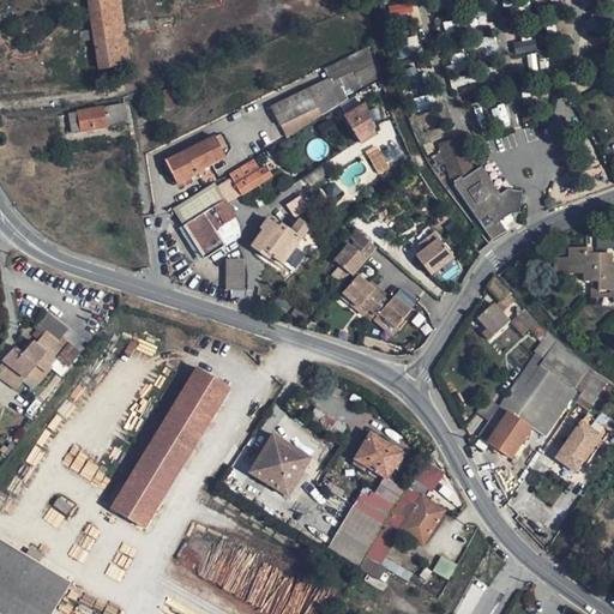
[(88,0),(98,67),(128,62),(118,0),(88,0)]
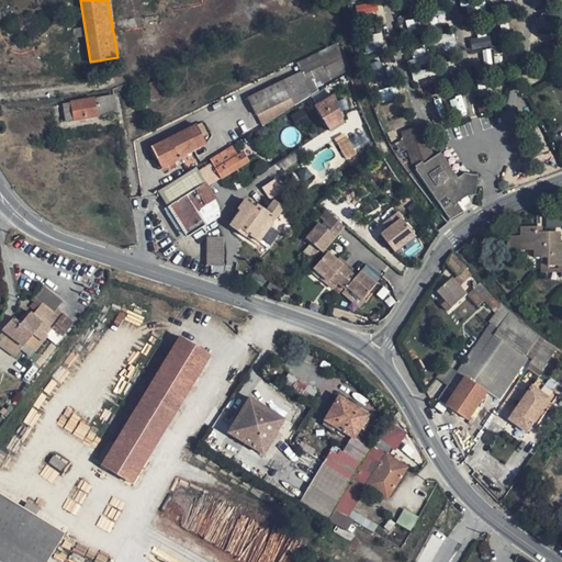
[(356,6),(357,17),(378,14),(377,3),(356,6)]
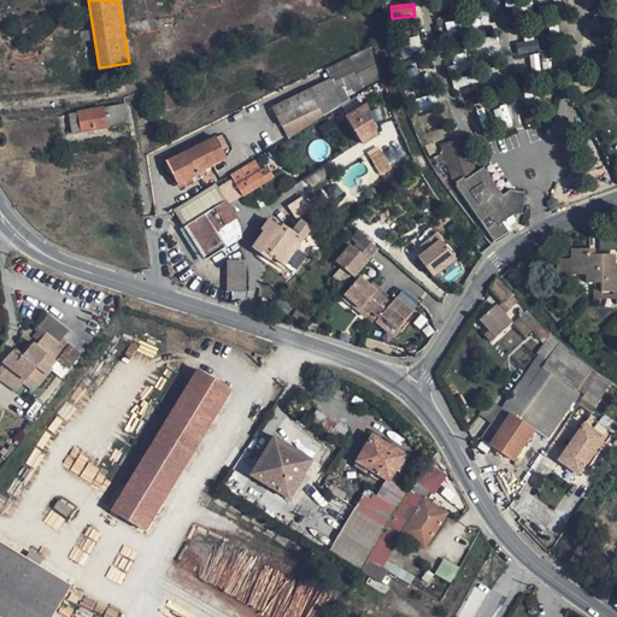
[(538,39),(516,41),(517,53),(539,51),(538,39)]
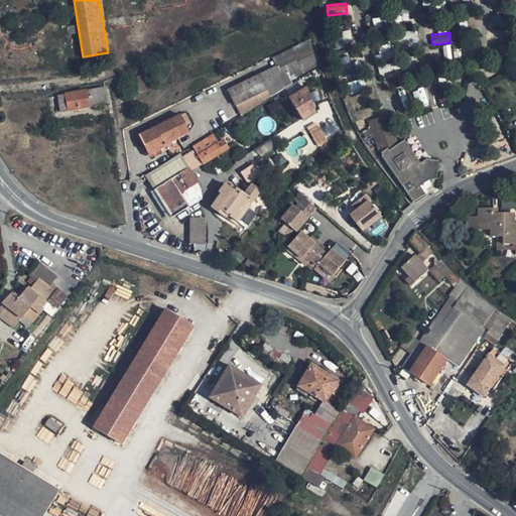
[(282,91),(292,84),(290,80),(316,67),(309,39),(291,48),(290,48),(296,59),(277,69),(271,58),(224,82),(235,106),(267,90),(271,97),(282,91)]
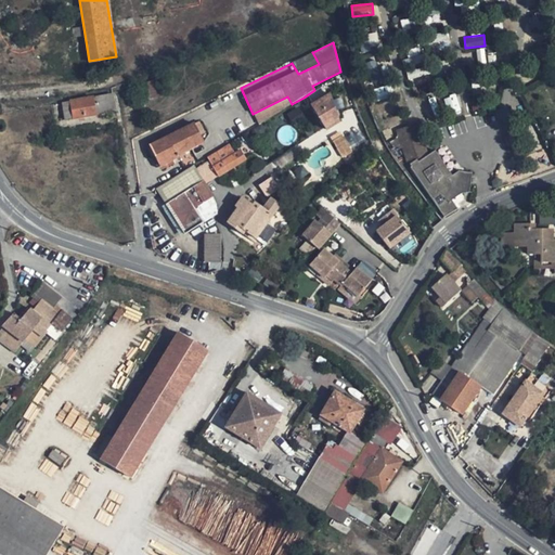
[(312,52),(292,63),(298,74),(319,64),(312,52)]
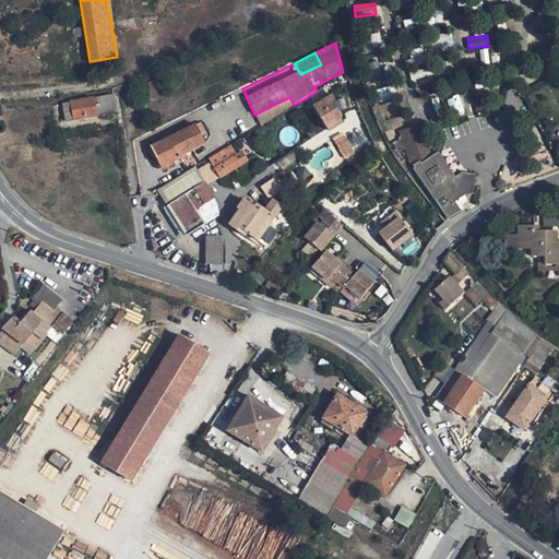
[(161,79),(138,87),(143,103),(167,94),(161,79)]
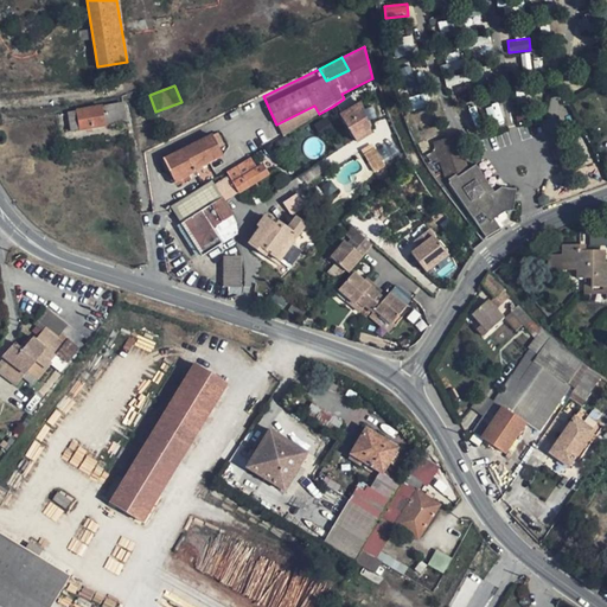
[(360,101),(372,128),(387,122),(375,95),(360,101)]
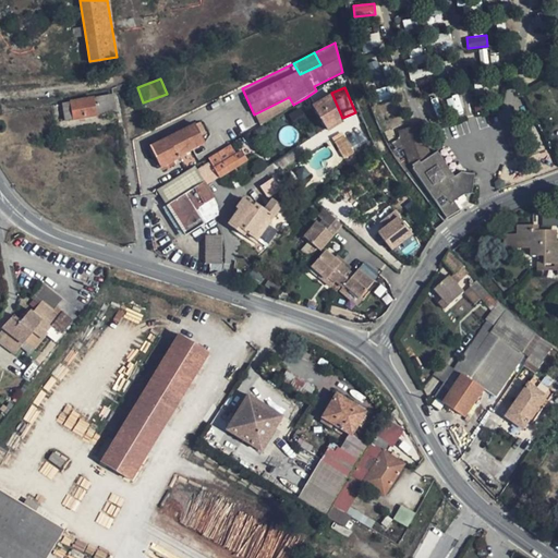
[(85,117),(117,110),(112,95),(62,104),(64,120),(80,118),(81,119),(83,120),(85,119),(85,117)]
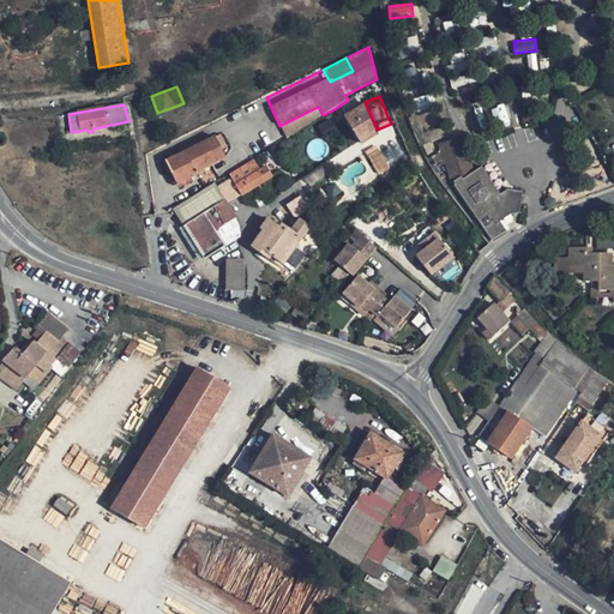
[(407,156),(396,132),(384,137),(380,139),(392,164),(407,156)]
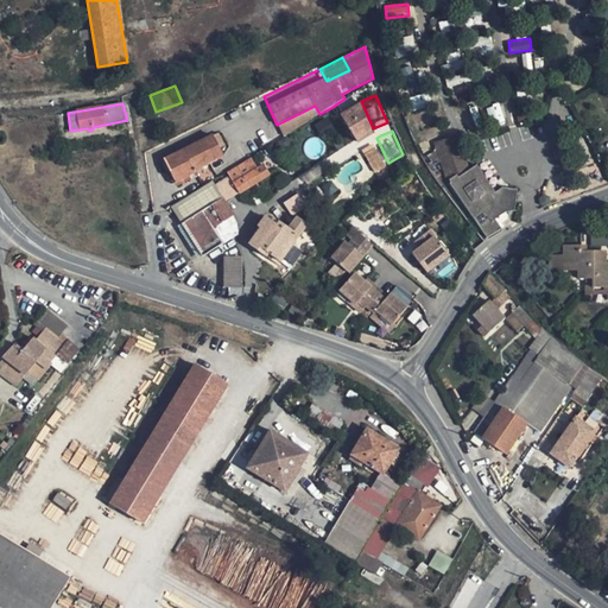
[(211,135),(164,158),(176,182),(194,172),(194,171),(222,157),(211,135)]
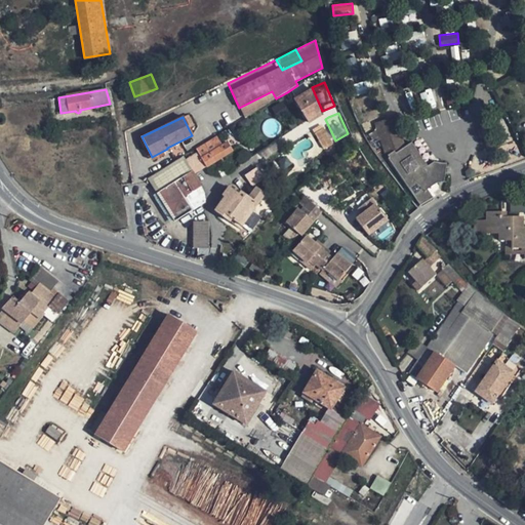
[(208,137),(199,123),(195,126),(203,140),(208,137)]
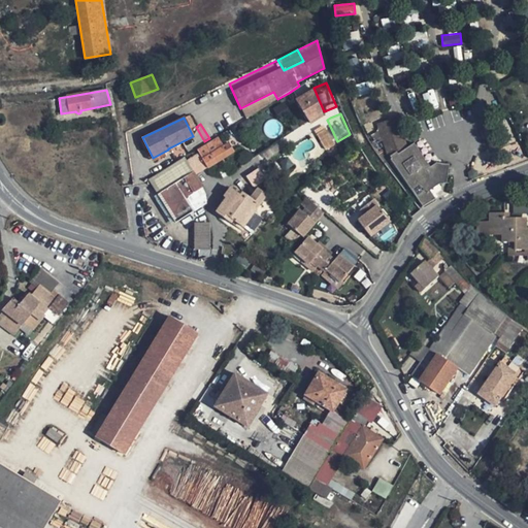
[(315,127),(309,130),(311,134),(314,132),(324,150),(330,144),(321,128),(317,131),(315,127)]
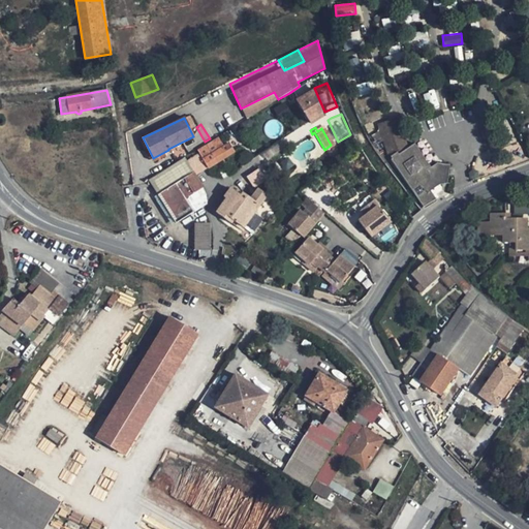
[(390,159),(408,149),(407,148),(397,130),(373,145),(378,153),(382,151),(386,153),(390,159)]
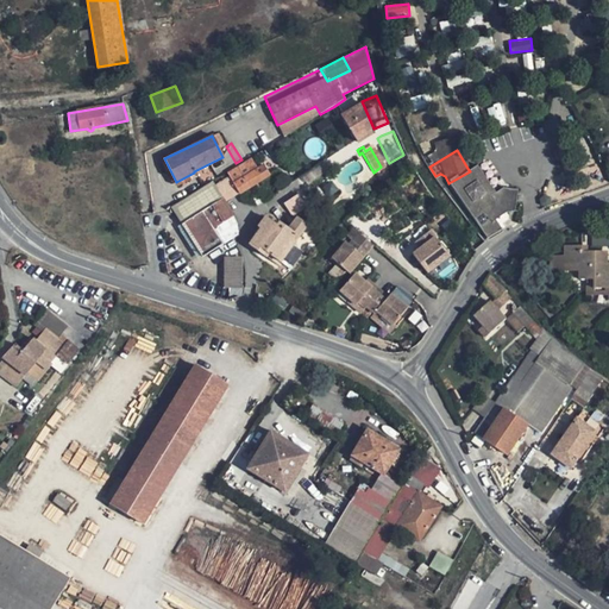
[(205,255),(223,243),(213,228),(233,215),(226,202),(269,175),(263,165),(246,175),(242,168),(228,175),(228,177),(205,194),(211,205),(183,221),(205,255)]
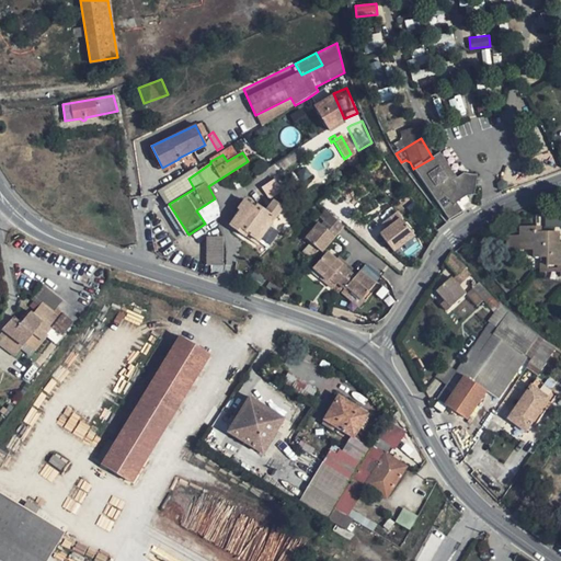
[(441,152),(433,158),(459,203),(467,197),(459,183),(441,152)]
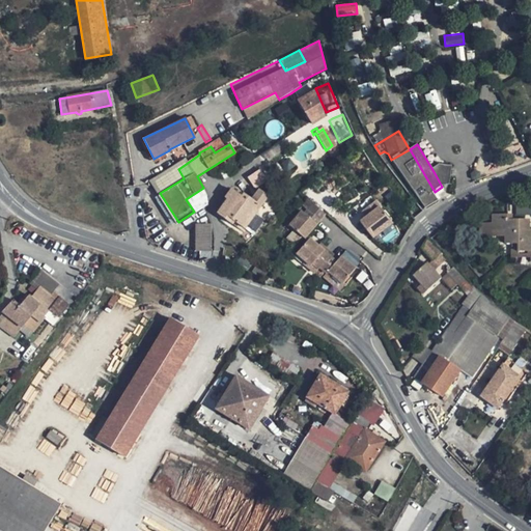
[(422,204),(437,196),(435,192),(410,149),(391,160),(412,193),(415,192),(422,204)]
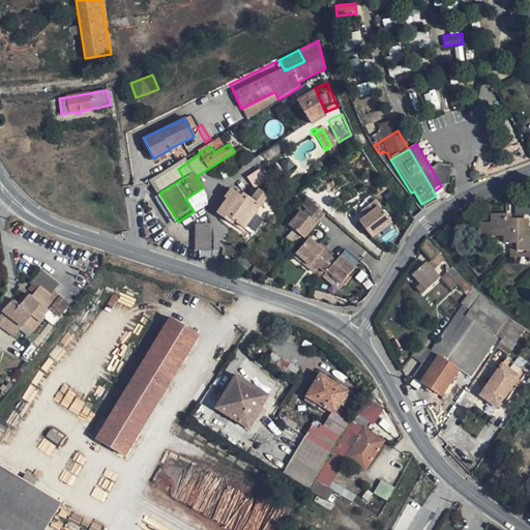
[(175,165),(151,179),(159,193),(183,178),(178,169),(175,165)]
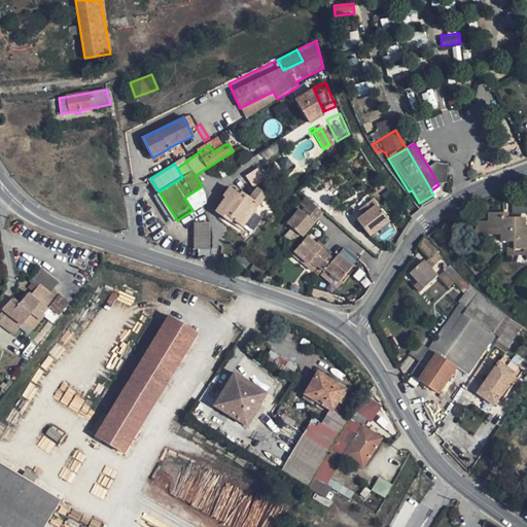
[(434,166),(433,172),(445,177),(448,171),(434,166)]
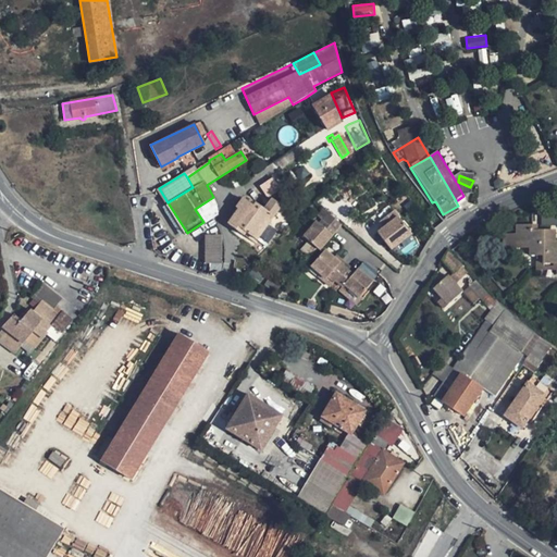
[(272,177),(259,186),(268,197),(280,188),(272,177)]
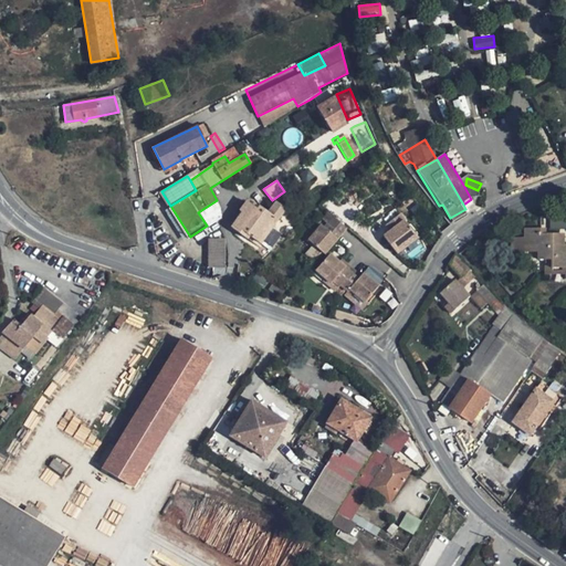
[(465,185),(463,185),(471,199),(478,190),(465,185)]
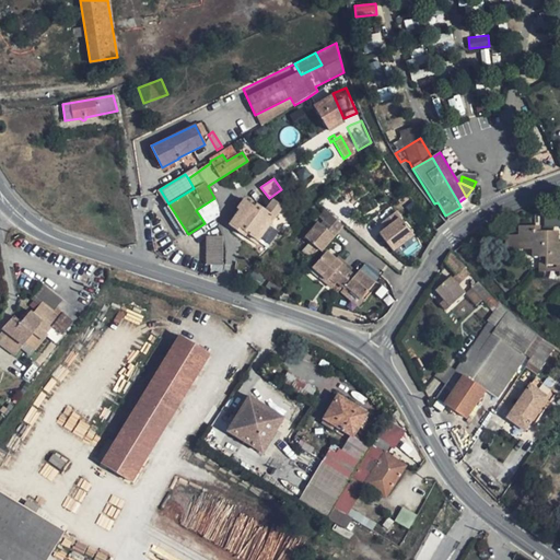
[(206,225),(218,217),(218,211),(218,206),(217,203),(214,198),(196,210),(205,223),(206,225)]
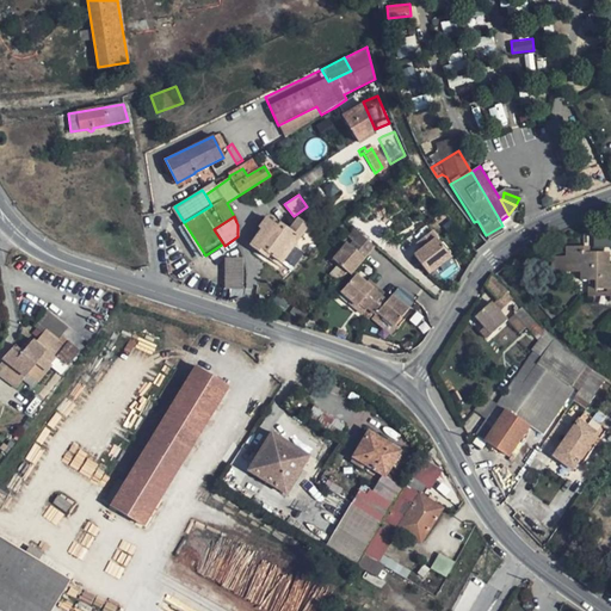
[(297,235),(278,222),(276,226),(264,217),(258,227),(260,228),(250,245),(282,269),(284,266),(281,264),(295,241),(294,240),(297,235)]
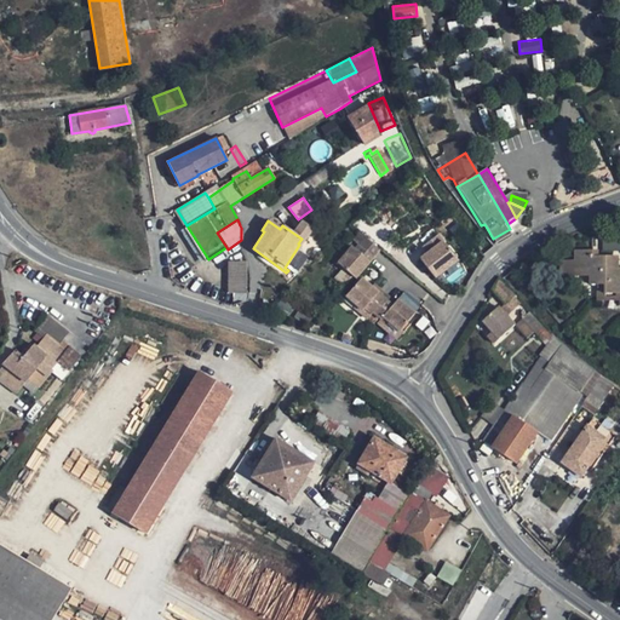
[(208,259),(187,225),(179,230),(201,264),(208,259)]
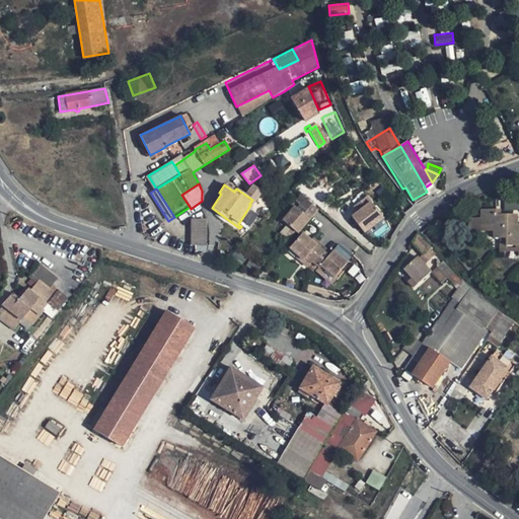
[(429,196),(427,192),(413,200),(416,204),(429,196)]
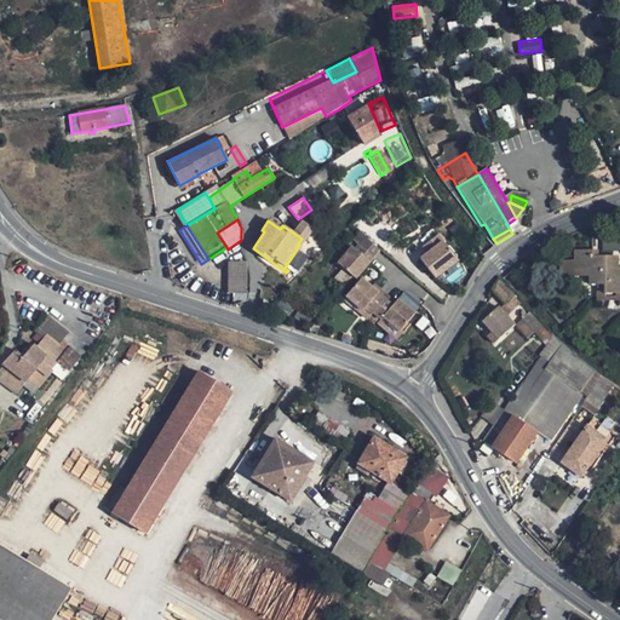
[(619,237),(603,237),(603,251),(610,251),(610,247),(619,247),(619,237)]
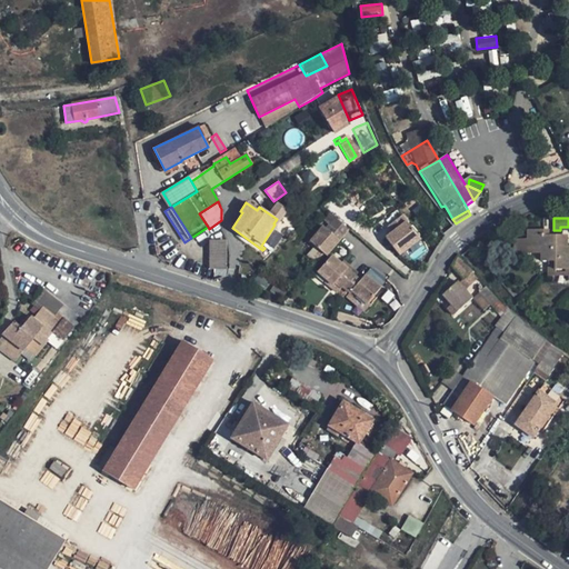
[(343,236),(349,229),(337,219),(331,225),(336,229),(343,236)]
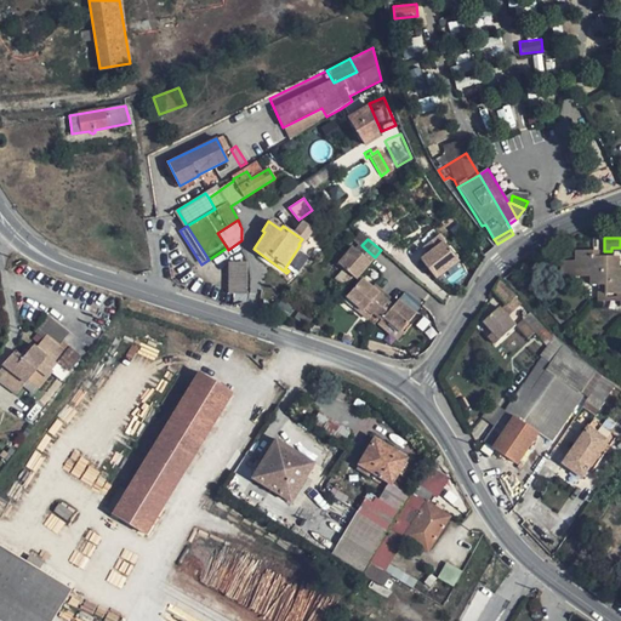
[(443,240),(423,258),(437,279),(459,262),(443,240)]
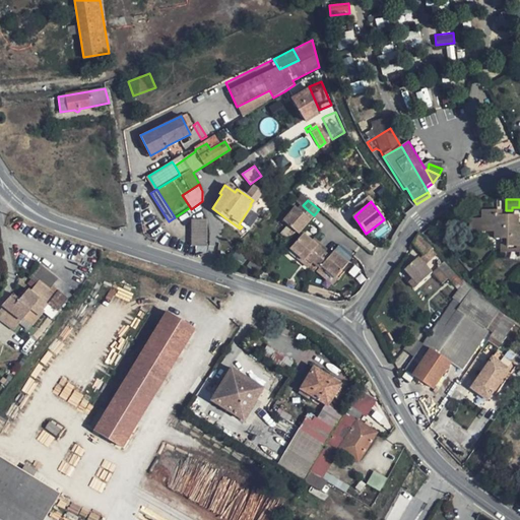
[(310,219),(303,212),(297,206),(286,218),(300,231),(310,219)]
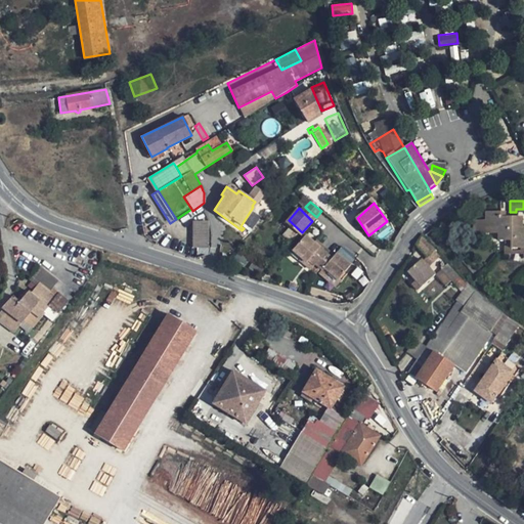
[(312,221),(316,217),(309,211),(305,214),(312,221)]
